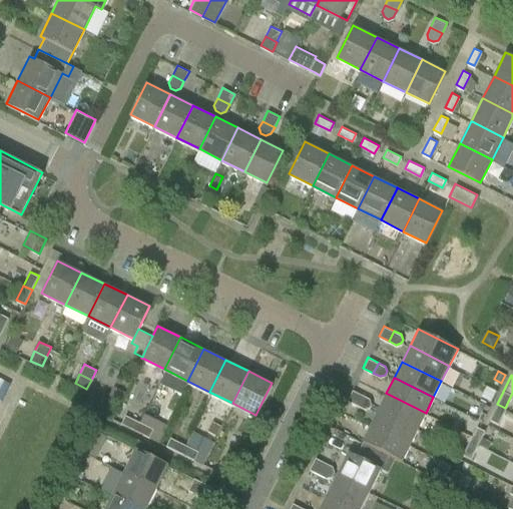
[(114,385),(107,398),(119,404),(125,391),(114,385)]
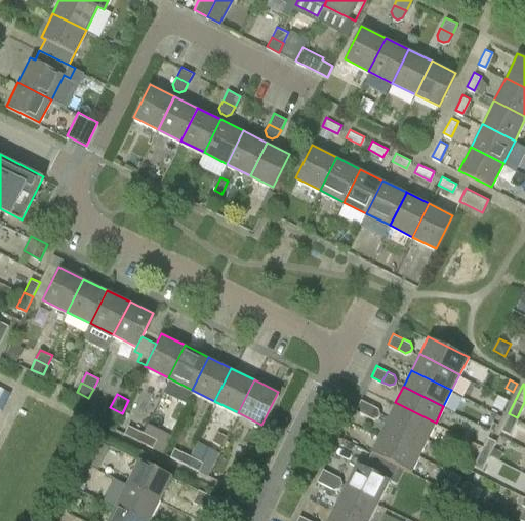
[(360,398),(355,408),(366,413),(371,403),(360,398)]
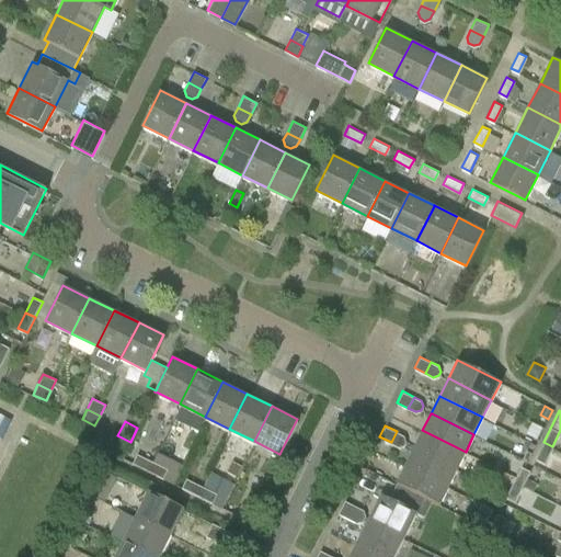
[(466,452),(422,430),(414,447),(457,469),(466,452)]
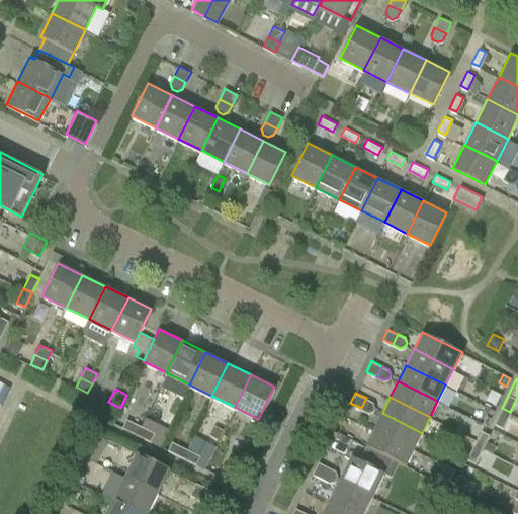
[(374,407),(373,401),(366,398),(361,408),(368,412),(373,410),(374,407)]
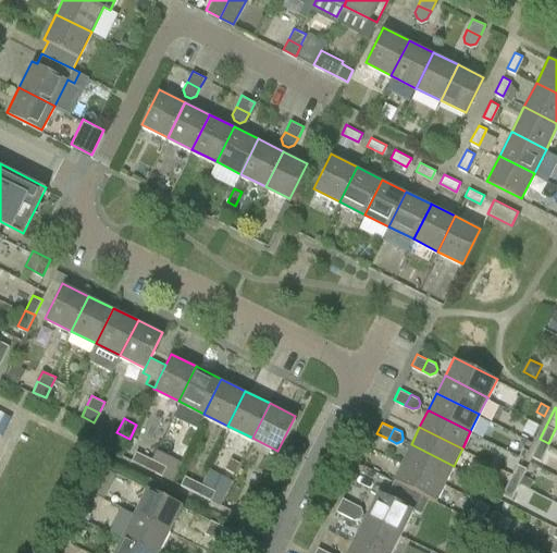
[(531,455),(541,459),(548,443),(540,439),(531,455)]
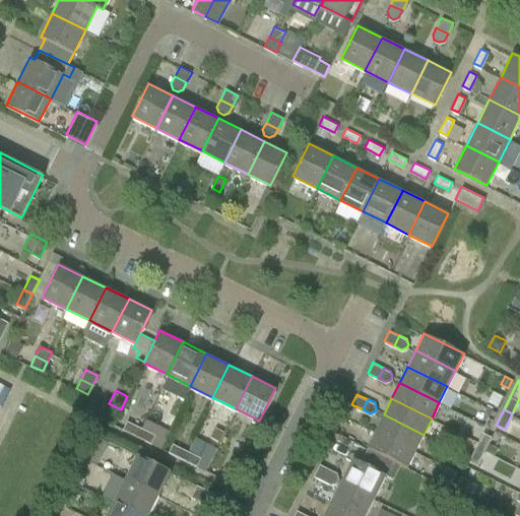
[(141,428),(145,420),(130,412),(125,422),(126,423),(124,428),(137,435),(140,427),(141,428)]
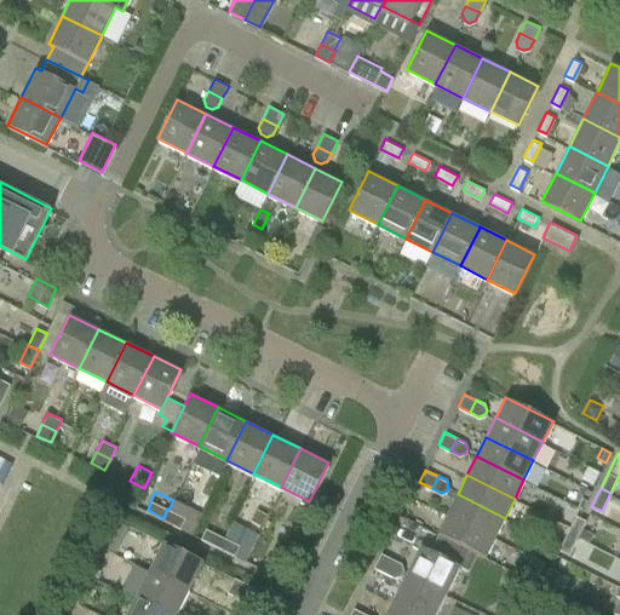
[(448,513),(495,536),(505,518),(458,494),(448,513)]
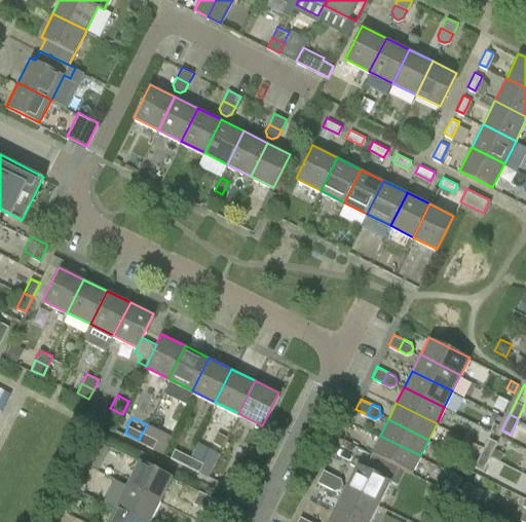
[(139,440),(153,447),(157,440),(143,433),(142,432),(139,440)]
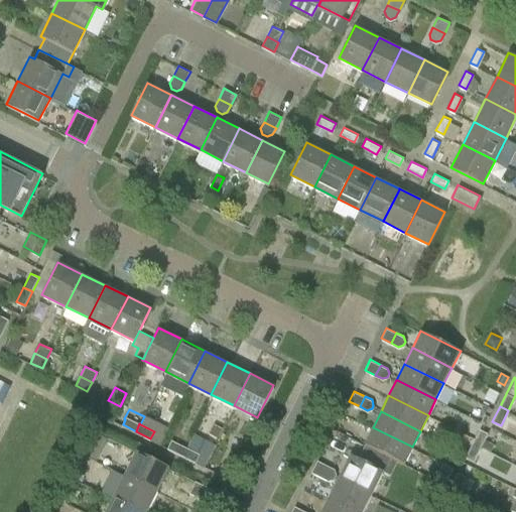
[(223,428),(214,423),(209,433),(217,438),(223,428)]
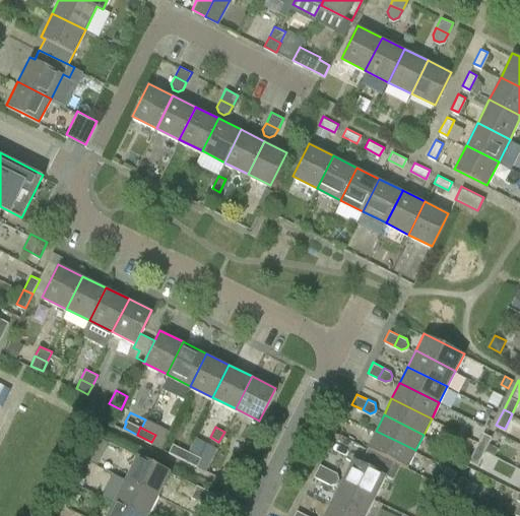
[(368,447),(407,467),(415,450),(376,431),(368,447)]
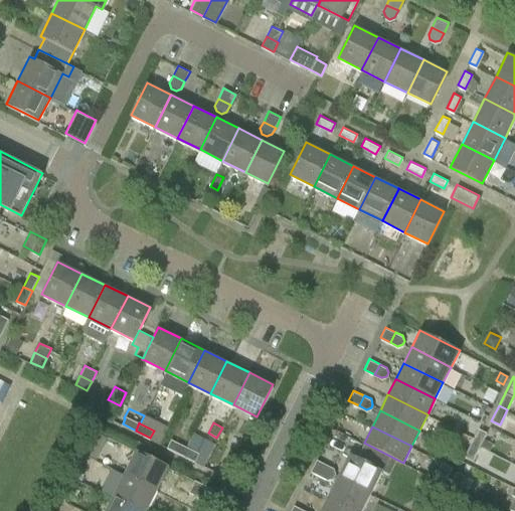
[(177,428),(168,447),(181,453),(185,445),(183,445),(189,433),(177,428)]
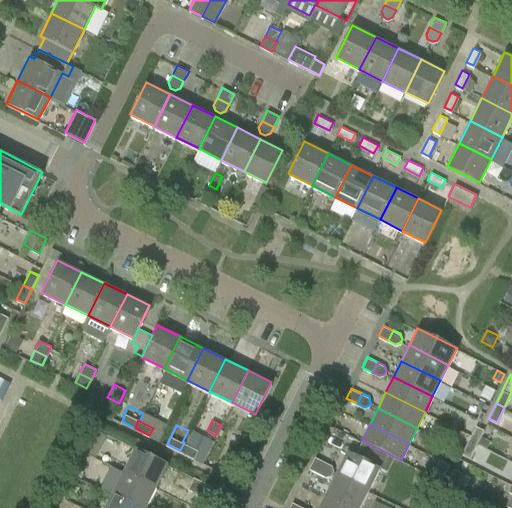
[(484,429),(476,425),(468,439),(477,443),(484,429)]
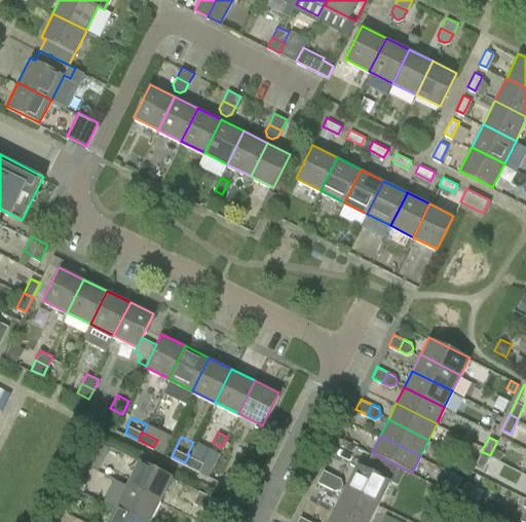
[(220,451),(198,440),(190,455),(189,454),(185,462),(209,475),(220,451)]
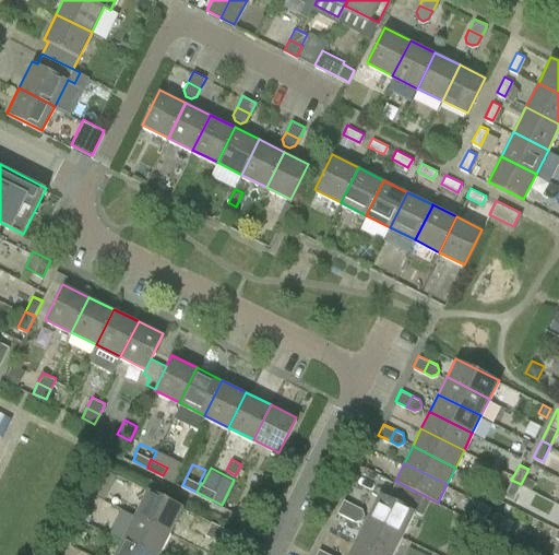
[(533,488),(535,482),(526,477),(523,484),(533,488)]
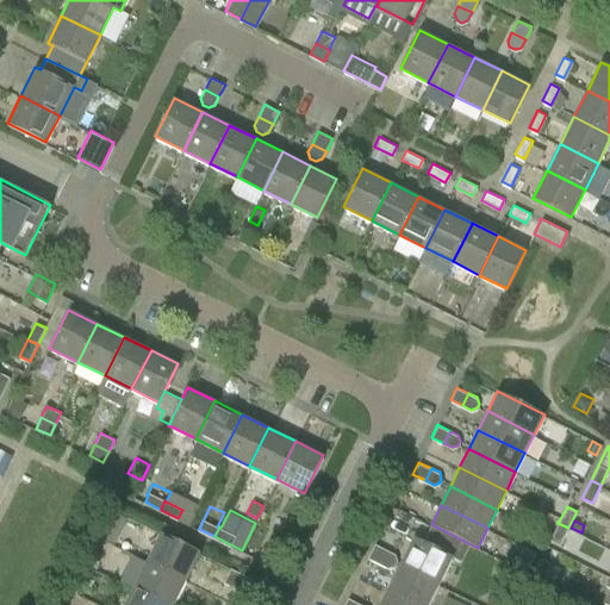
[(558,523),(549,538),(560,544),(568,528),(558,523)]
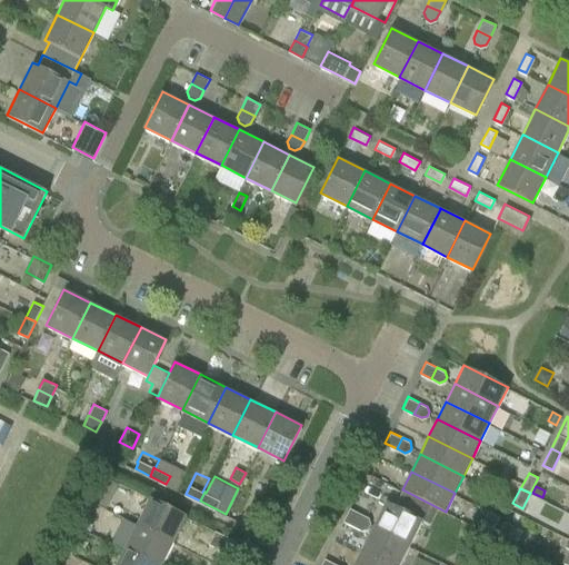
[(187,515),(150,497),(137,523),(173,542),(187,515)]
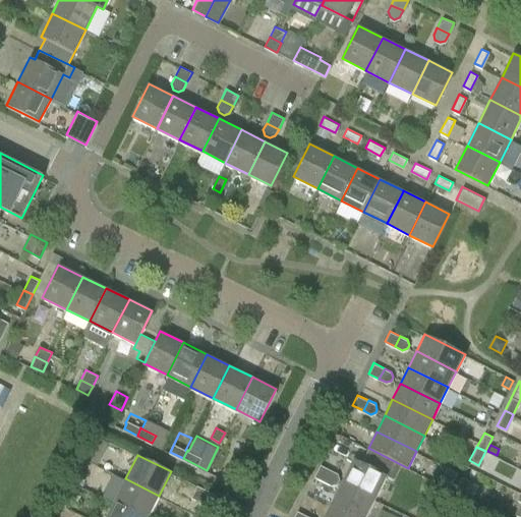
[(387,475),(354,459),(342,482),(374,499),(387,475)]
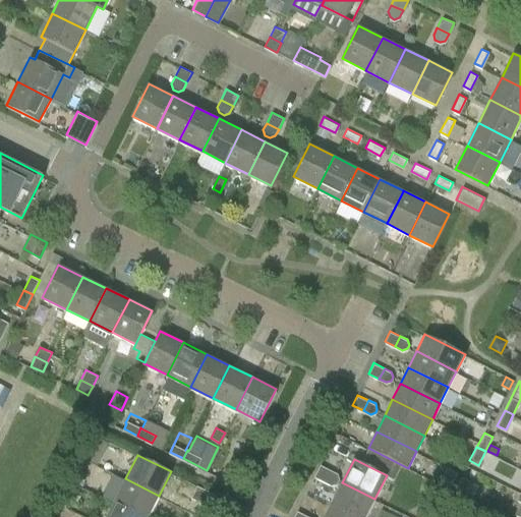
[(320,463),(314,475),(325,481),(331,469),(320,463)]
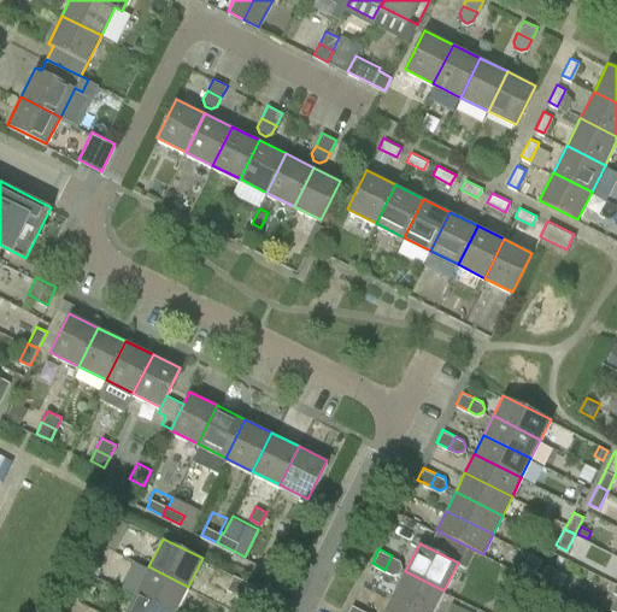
[(535,571),(541,558),(529,552),(523,564),(535,571)]
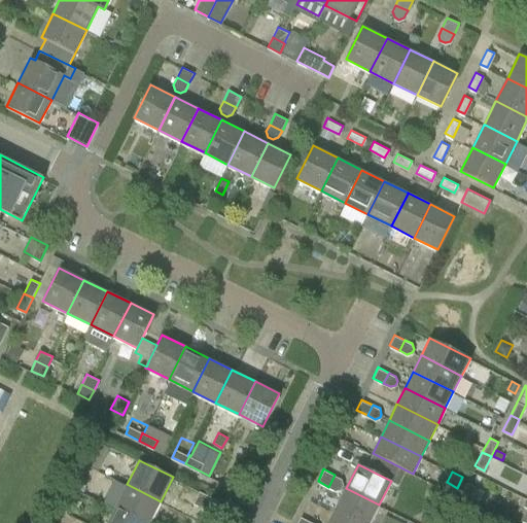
[(83,489),(89,478),(78,473),(73,485),(83,489)]
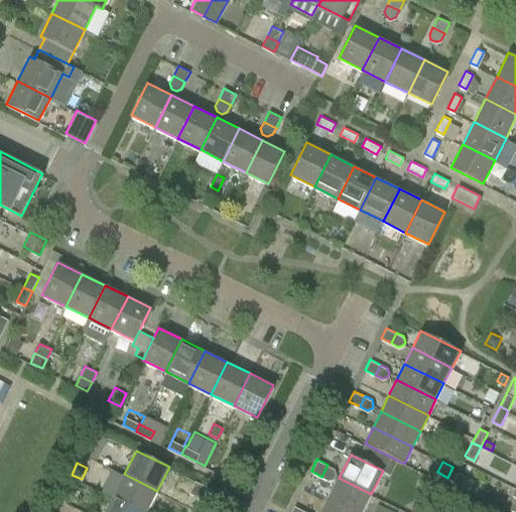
[(218,473),(232,479),(236,472),(222,465),(218,473)]
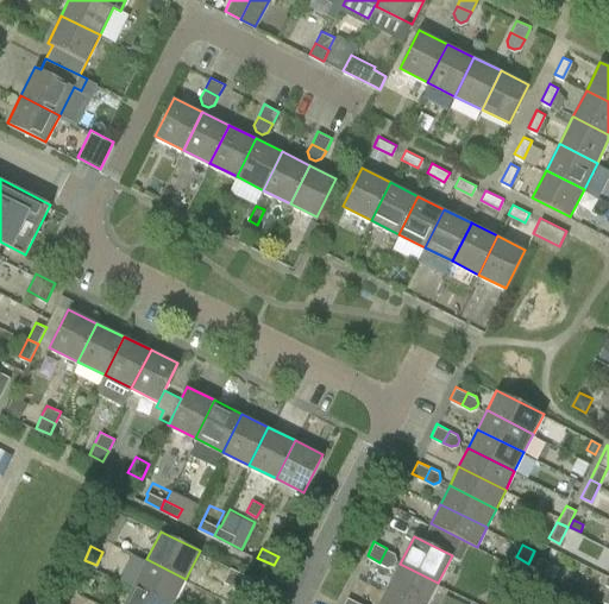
[(388,566),(394,564),(397,558),(395,552),(387,548),(380,562),(388,566)]
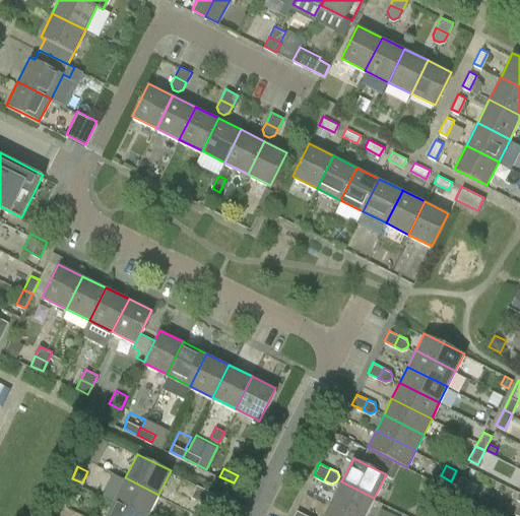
[(469,479),(461,475),(454,489),(462,493),(469,479)]
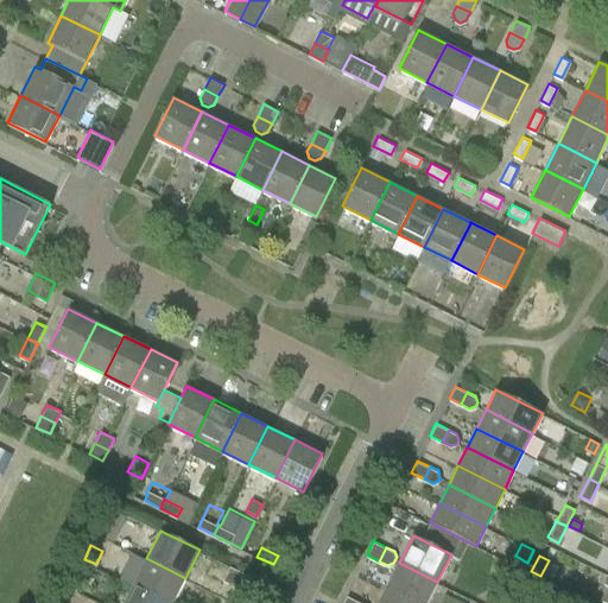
[(133,585),(169,602),(172,602),(185,578),(146,558),(133,585)]
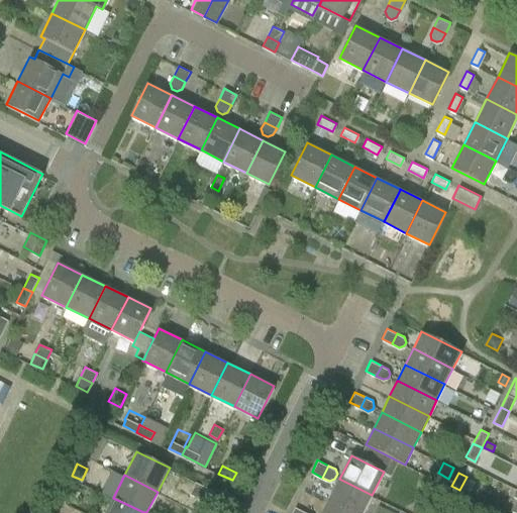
[(363,512),(372,495),(339,479),(328,502),(350,512),(363,512)]
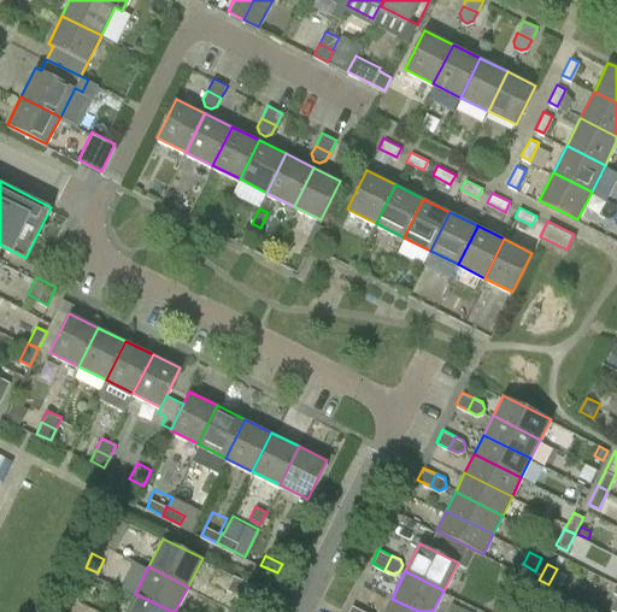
[(257,586),(233,574),(225,588),(250,599),(257,586)]
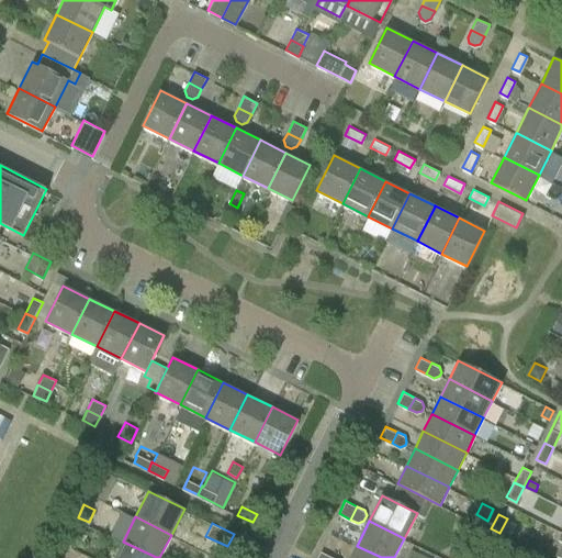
[(114,557),(156,557),(123,542),(114,557)]
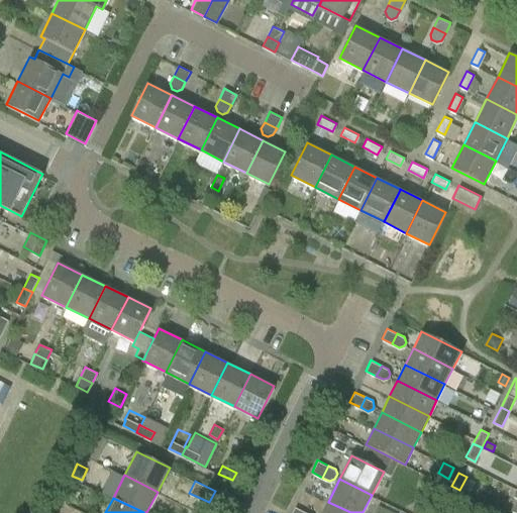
[(350,512),(328,502),(322,512),(350,512)]
